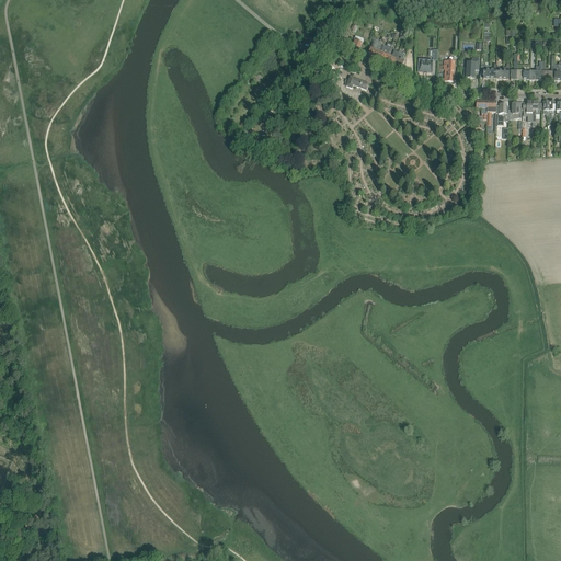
[(358,53),(364,41),(363,39),(356,37),(355,37),(352,46),(354,47),(353,50),(358,53)]
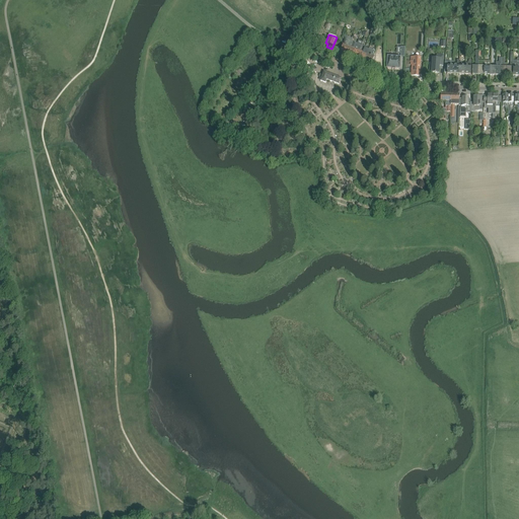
[(349,55),(354,42),(353,42),(353,39),(352,39),(351,41),(345,39),(344,45),(341,52),(349,55)]
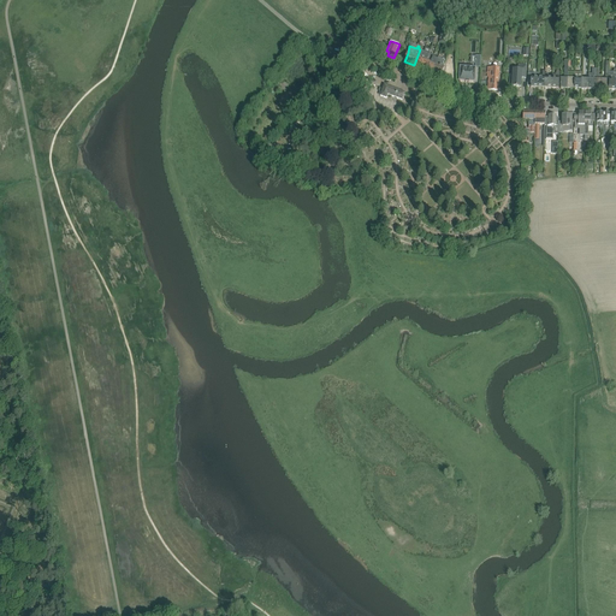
[(425,52),(419,67),(424,69),(430,53),(431,49),(426,48),(425,52)]
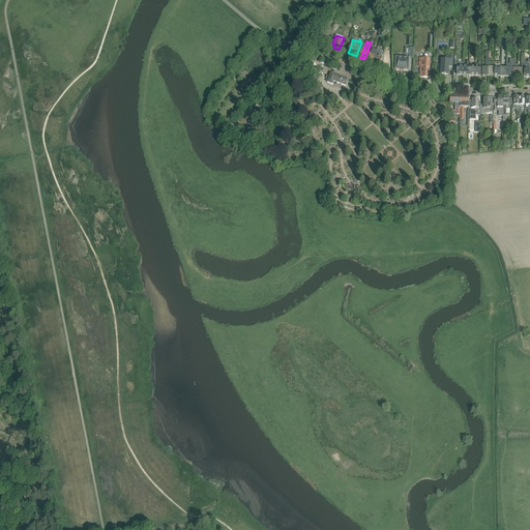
[(360,58),(365,45),(361,42),(356,56),(360,58)]
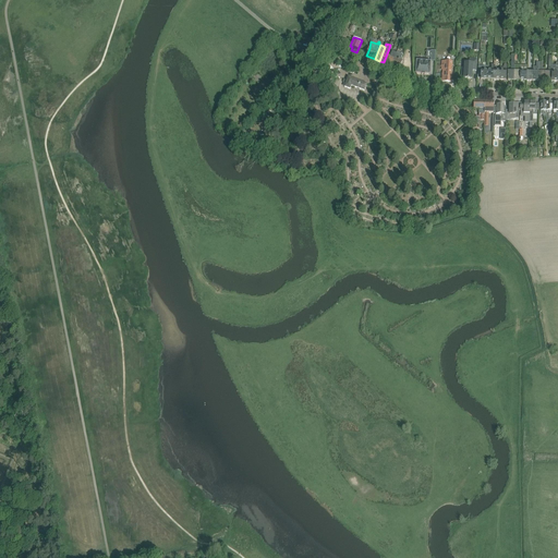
[(388,64),(392,50),(393,50),(389,48),(384,62),(388,64)]
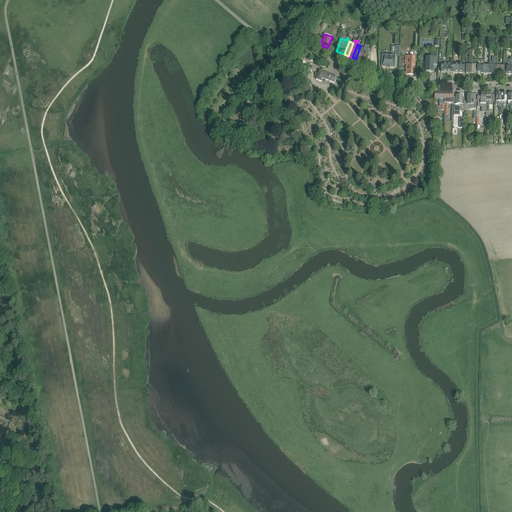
[(356,59),(360,60),(364,48),(360,46),(356,59)]
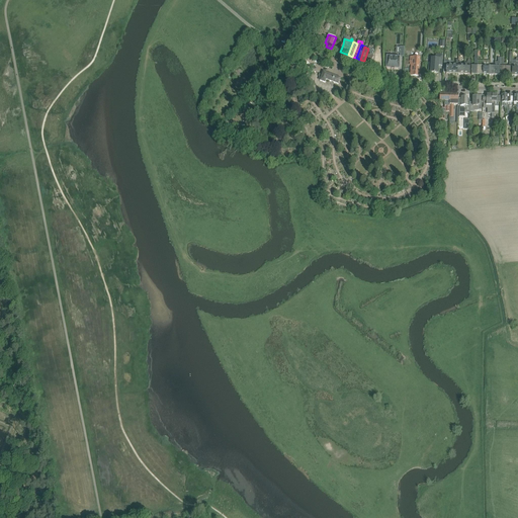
[(368,49),(364,61),(370,64),(373,57),(374,54),(373,54),(374,51),(368,49)]
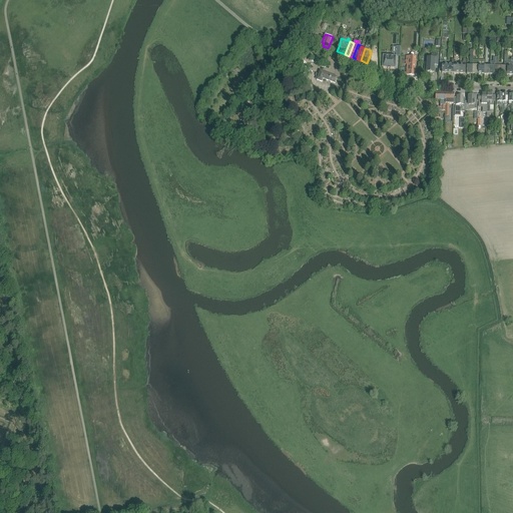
[(438,65),(439,55),(431,54),(431,58),(427,57),(427,62),(425,62),(424,72),(426,72),(427,72),(427,73),(430,73),(430,72),(434,73),(434,65),(438,66),(438,65)]
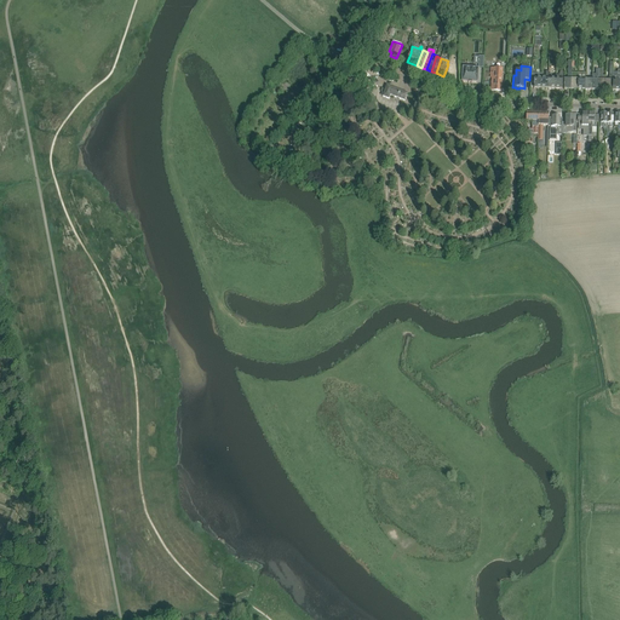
[(472,82),(478,84),(478,69),(474,69),(474,68),(469,68),(469,69),(463,68),(463,82),(469,82),(468,84),(472,84),(472,82)]
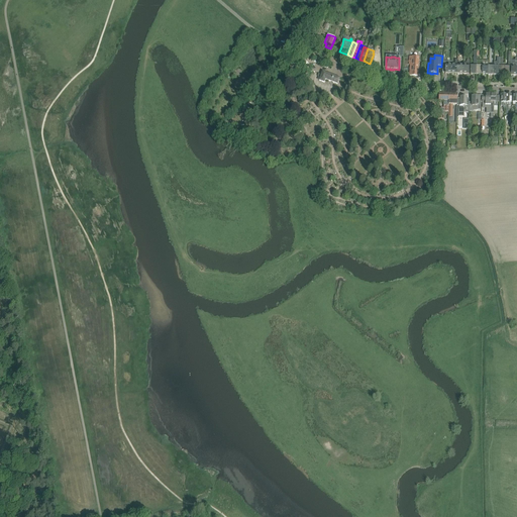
[(418,77),(419,58),(410,57),(409,65),(410,65),(409,76),(418,77)]
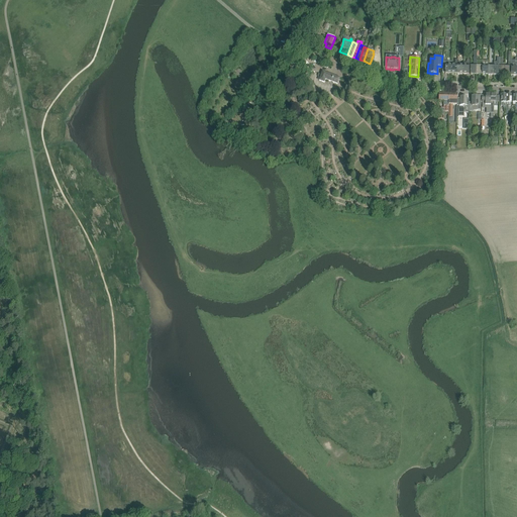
[(451,74),(451,64),(451,62),(443,62),(443,65),(442,65),(442,74),(445,74),(451,74)]
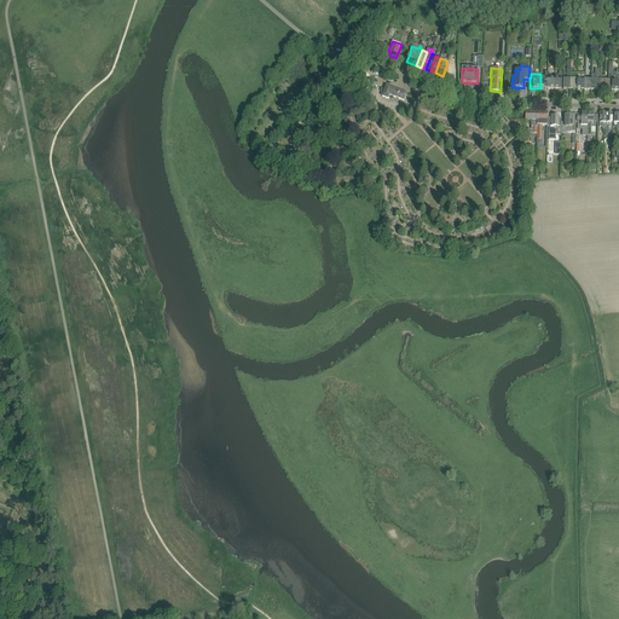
[(408,93),(386,86),(382,97),(389,99),(391,96),(404,100),(408,93)]
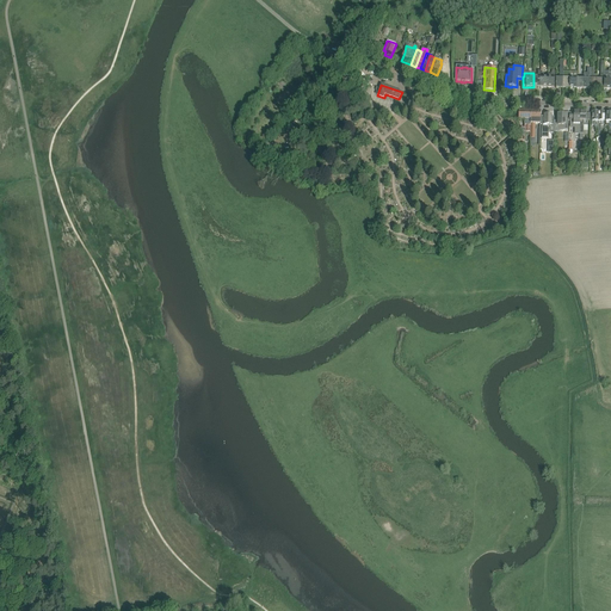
[(531,123),(531,110),(519,110),(518,119),(523,119),(523,121),(524,121),(524,128),(518,128),(518,146),(525,146),(525,133),(530,134),(531,125),(531,123)]
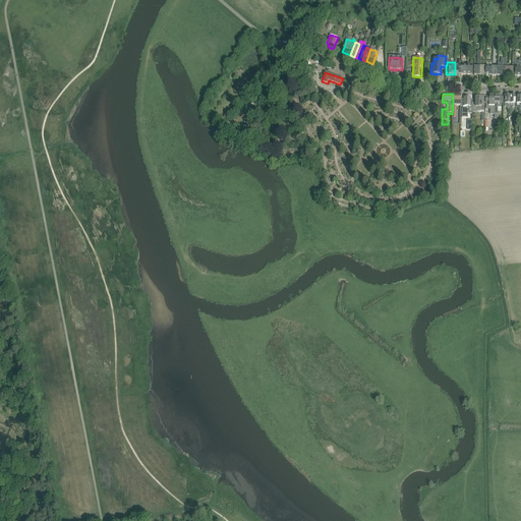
[(461,105),(461,99),(461,95),(453,94),(453,105),(453,107),(452,114),(452,118),(456,118),(457,105),(461,105)]
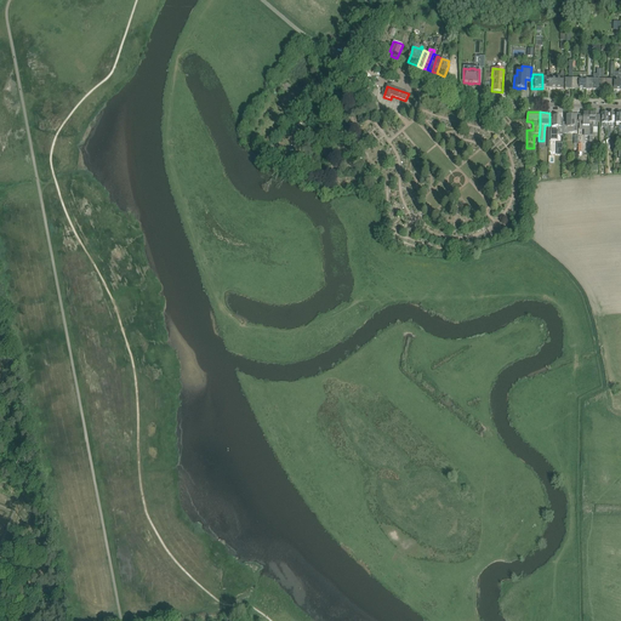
[(588,136),(590,114),(584,113),(584,115),(579,115),(579,123),(580,123),(580,130),(585,130),(585,136),(588,136)]
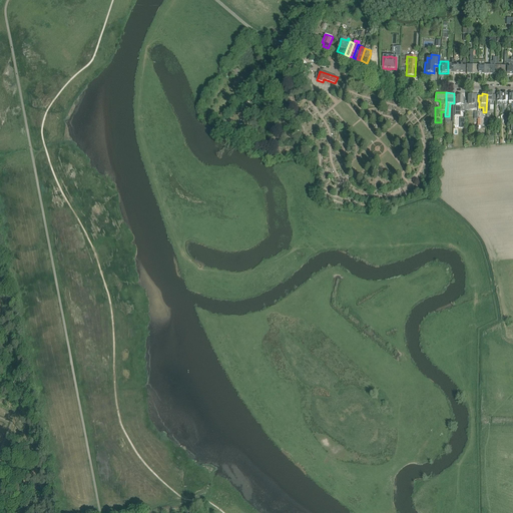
[(494,105),(494,101),(495,101),(496,95),(492,95),(492,94),(487,94),(486,112),(490,112),(490,105),(494,105)]
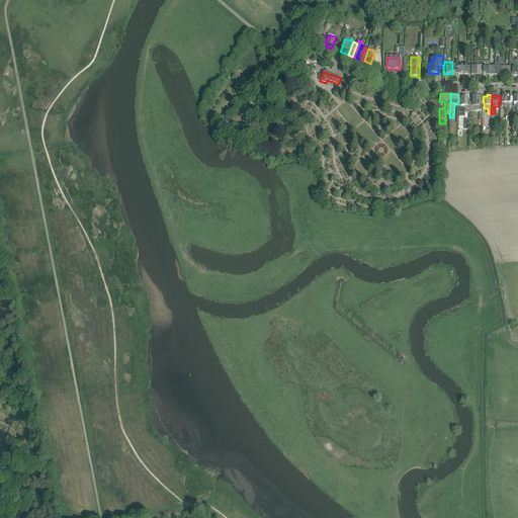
[(469,103),(469,111),(472,111),(472,110),(480,110),(480,108),(480,106),(482,106),(482,102),(483,102),(483,96),(480,96),(480,97),(473,97),(472,103),(469,103)]
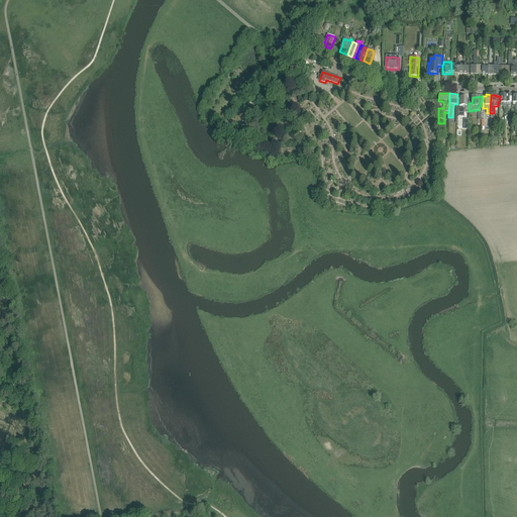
[(460,99),(457,98),(457,104),(457,105),(460,105),(460,106),(464,106),(463,113),(469,113),(469,111),(469,105),(467,105),(467,97),(460,97),(460,99)]
